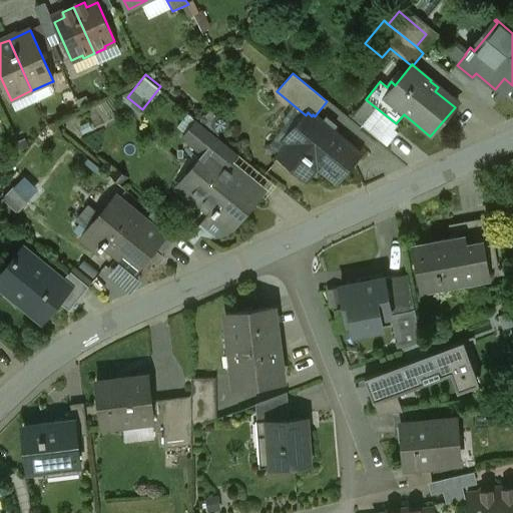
[(50,82),(32,90),(37,101),(52,94),(54,90),(50,82)]
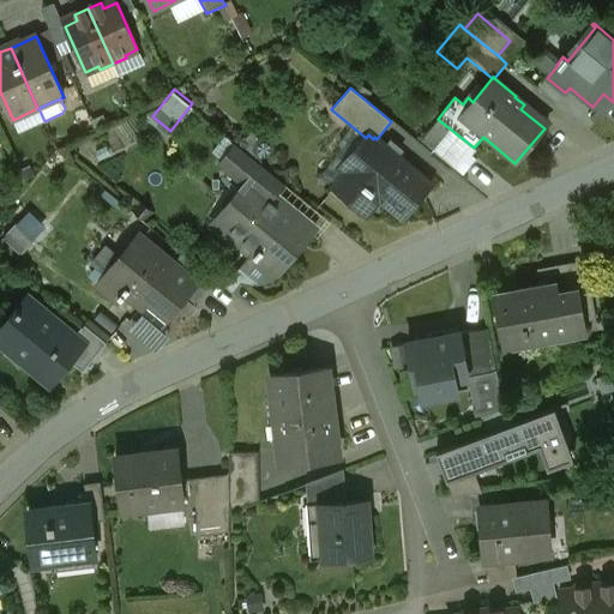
[(440,121),(423,143),(434,151),(451,130),(440,121)]
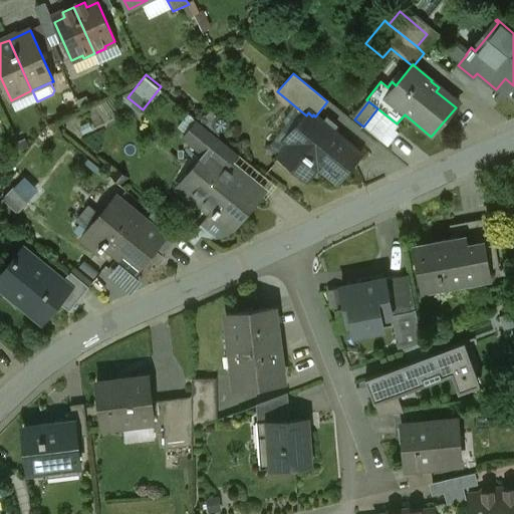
[(315,116),(313,114),(312,116),(279,156),(301,173),(303,172),(300,169),(307,160),(310,163),(312,161),(336,182),(359,154),(332,131),(333,131),(335,125),(327,118),(322,122),(315,116)]
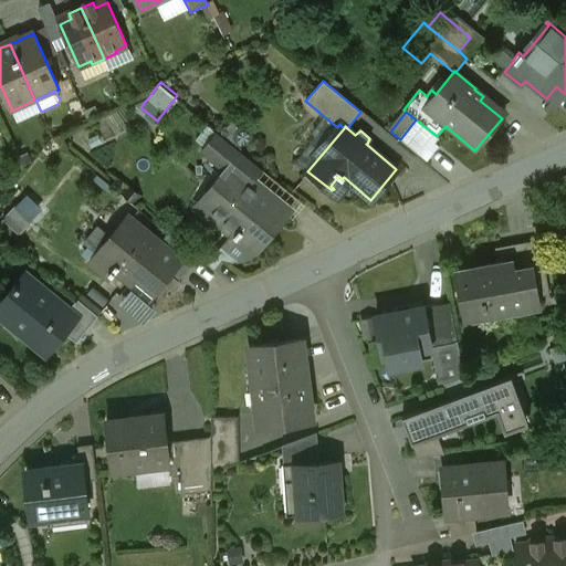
[(262,170),(217,133),(202,152),(227,170),(232,164),(253,181),(262,170)]
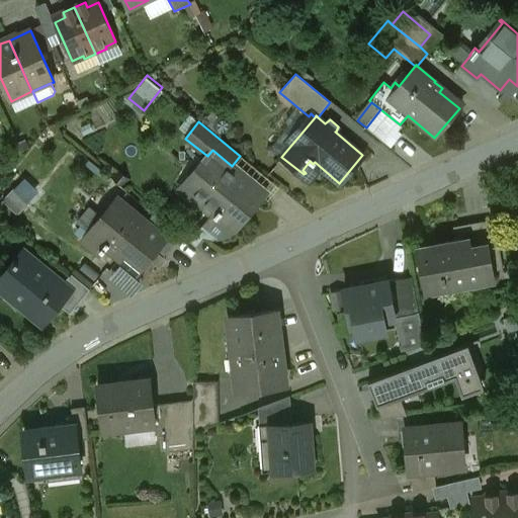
[(232,166),(212,150),(207,156),(181,189),(212,214),(217,219),(221,214),(235,227),(232,231),(233,232),(264,192),(232,166)]
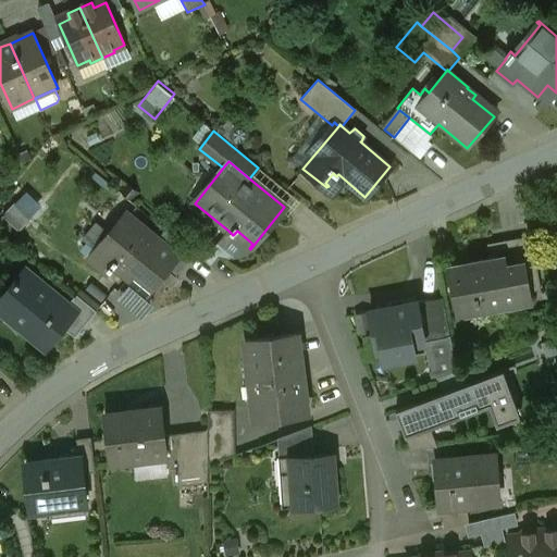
[(21,230),(44,203),(27,188),(4,214),(21,230)]
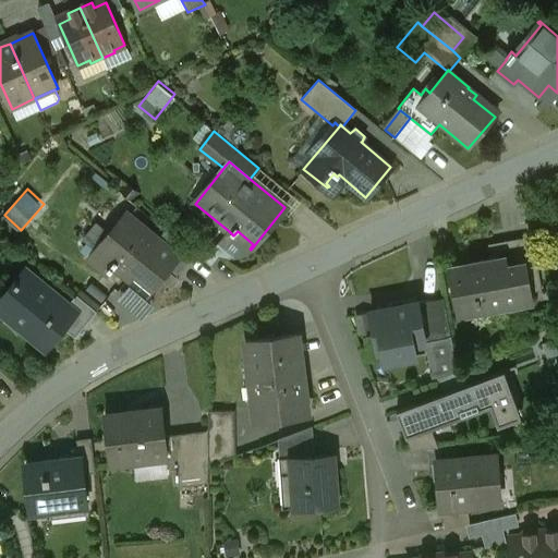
[(157,240),(129,216),(91,263),(107,276),(114,267),(147,294),(168,270),(148,254),(159,241),(157,240)]
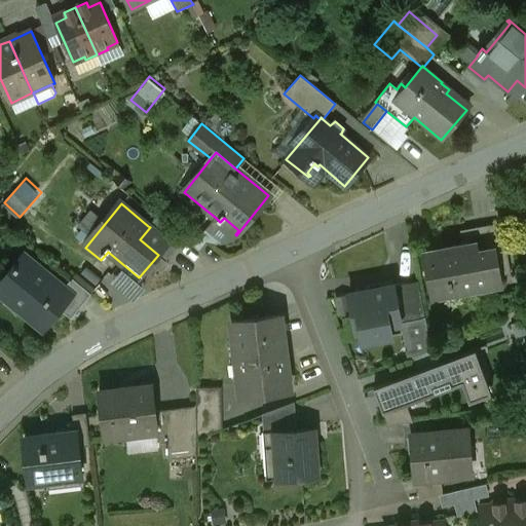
[(183,239),(156,217),(148,226),(150,227),(140,239),(158,255),(165,261),(183,239)]
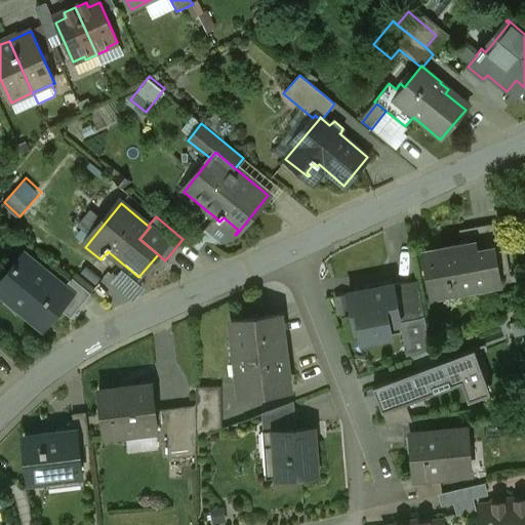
[(215,217),(200,236),(201,237),(212,241),(225,240),(236,235),(235,234),(238,230),(224,217),(219,221),(215,217)]
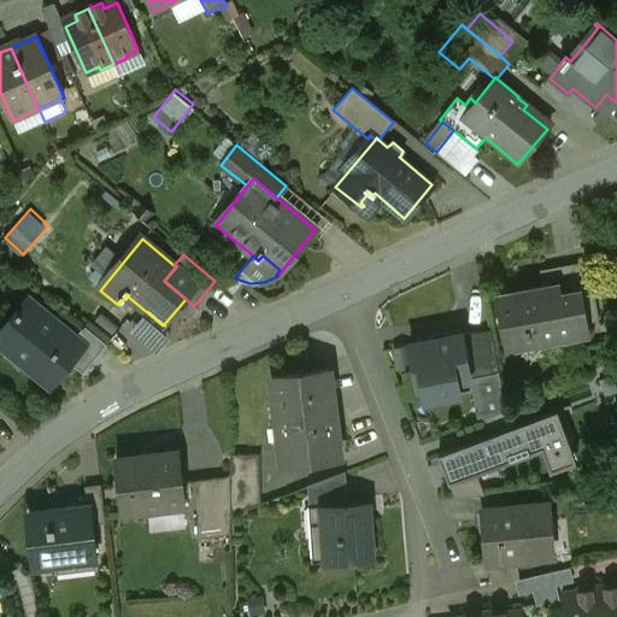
[(588,262),(558,268),(560,285),(558,286),(559,295),(580,292),(585,323),(599,321),(588,262)]
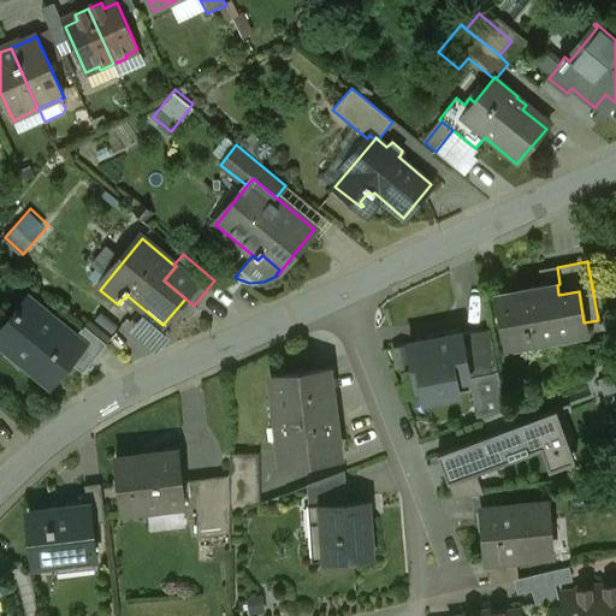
[(557,285),(498,295),(508,348),(532,343),(531,333),(584,323),(579,291),(558,295),(557,285)]
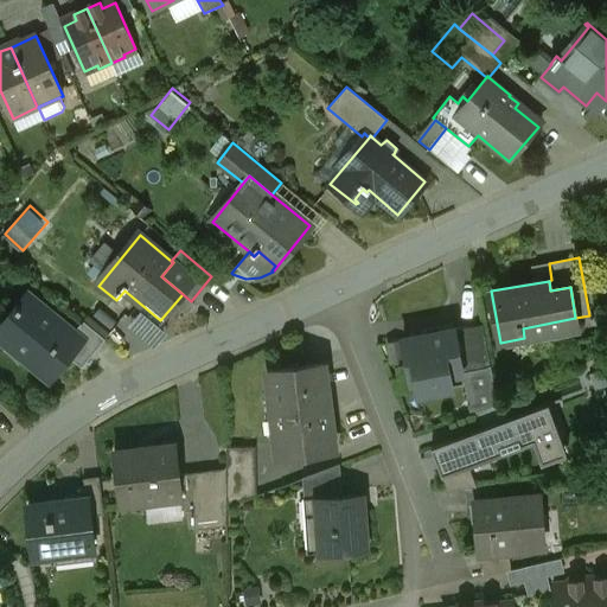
[(74,332),(29,294),(0,327),(27,350),(21,357),(49,379),(72,350),(64,343),(74,332)]
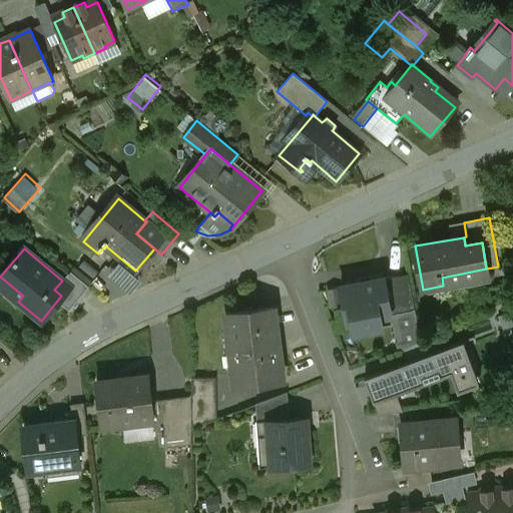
[(62,281),(54,290),(61,296),(73,306),(89,287),(70,271),(62,281)]
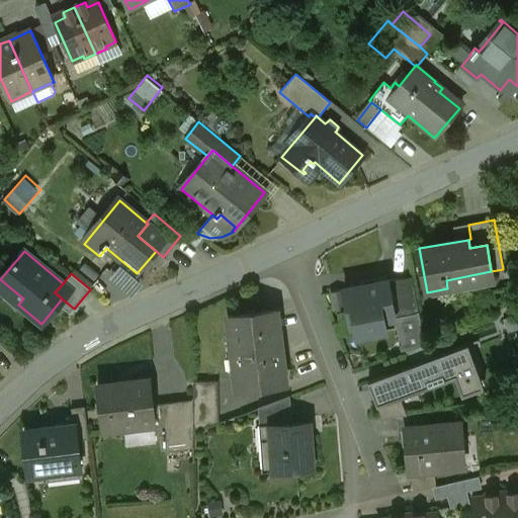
[(412,277),(387,281),(395,318),(418,313),(412,277)]
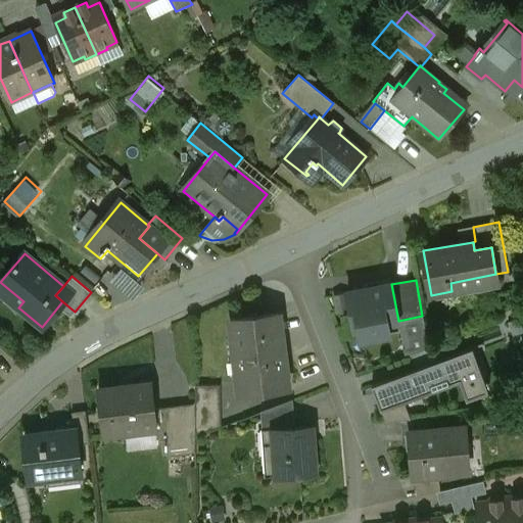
[(391,283),(346,291),(354,330),(398,322),(398,321),(391,284),(391,283)]
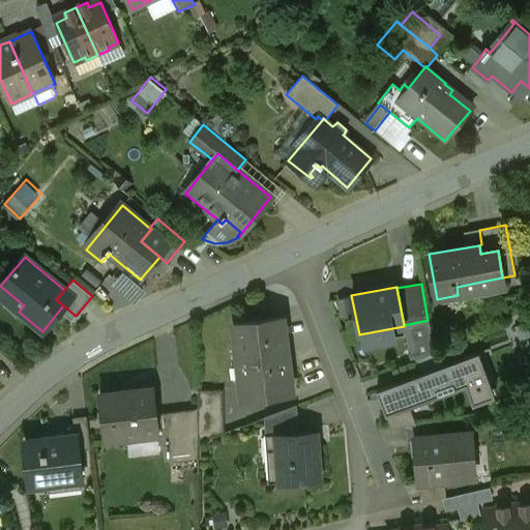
[(283,318),(233,324),(242,400),(292,393),(283,318)]
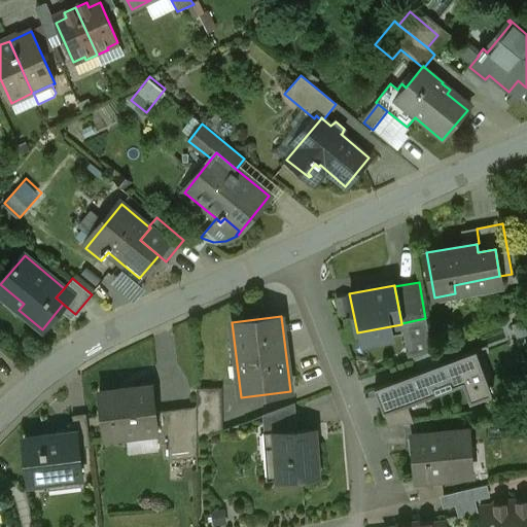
[(376,388),(386,414),(463,385),(470,402),(493,394),(477,351),(376,388)]
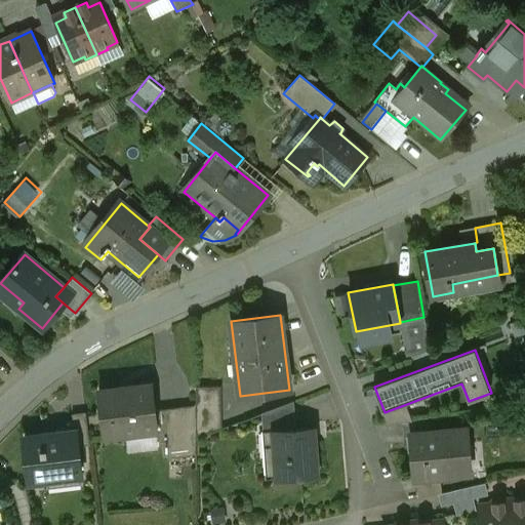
[(152,385),(99,390),(105,437),(126,434),(126,433),(156,429),(156,431),(158,431),(155,411),(155,410),(152,385)]
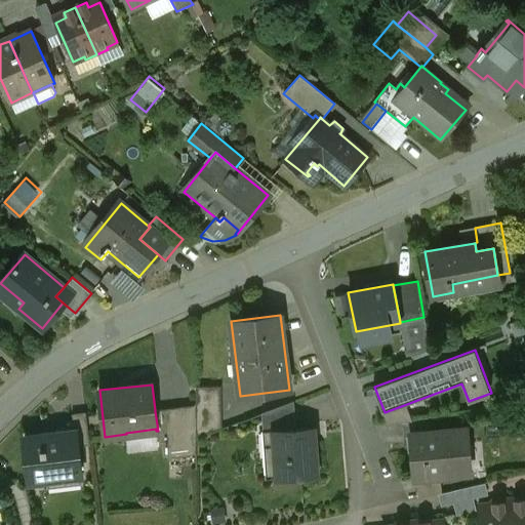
[(221,387),(196,387),(196,404),(196,437),(221,428),(221,387)]
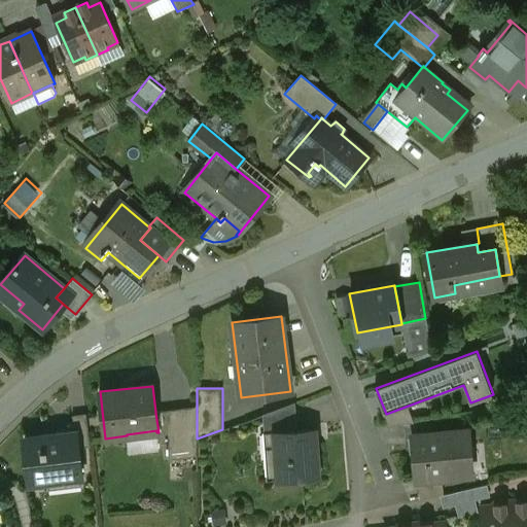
[(294,403),(262,415),(264,434),(269,433),(269,432),(296,430),(294,403)]
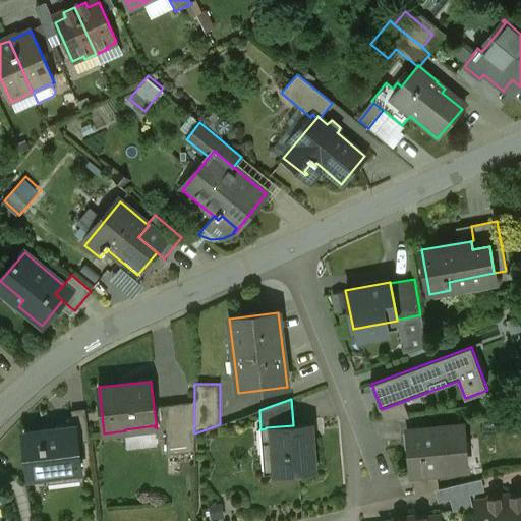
[(193,402),(154,407),(154,408),(166,406),(167,455),(168,455),(168,454),(193,451),(193,464),(194,464),(194,433),(194,401),(193,401),(193,402)]
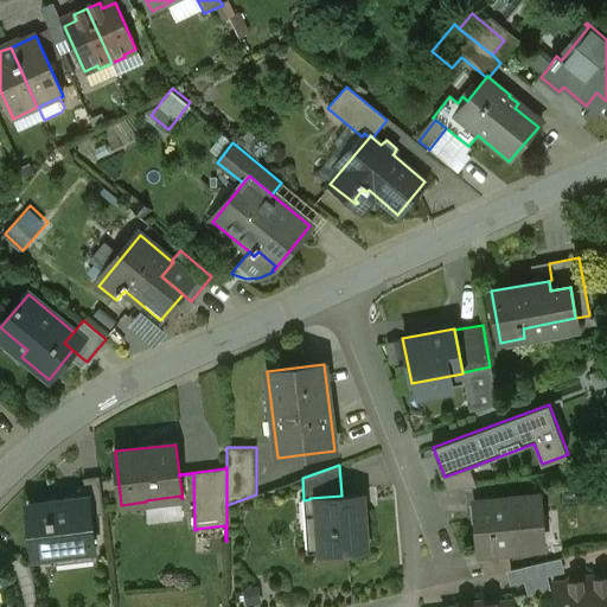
[(100,477),(83,478),(85,498),(88,498),(90,516),(104,515),(100,477)]
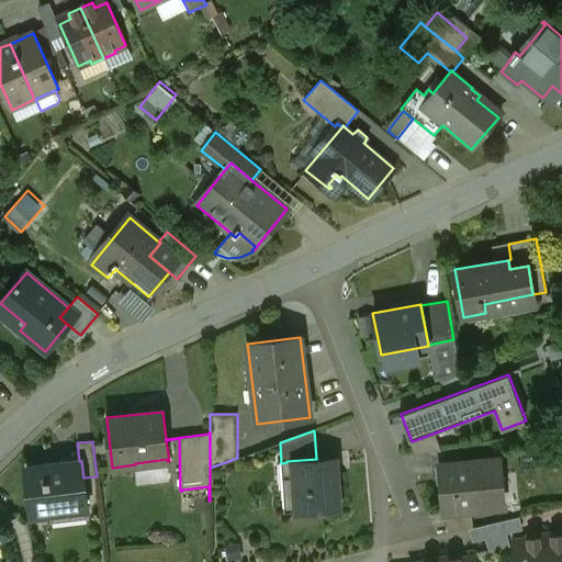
[(316,459),(287,461),(287,462),(293,461),(294,480),(295,490),(289,490),(290,513),(339,509),(335,458),(316,459)]
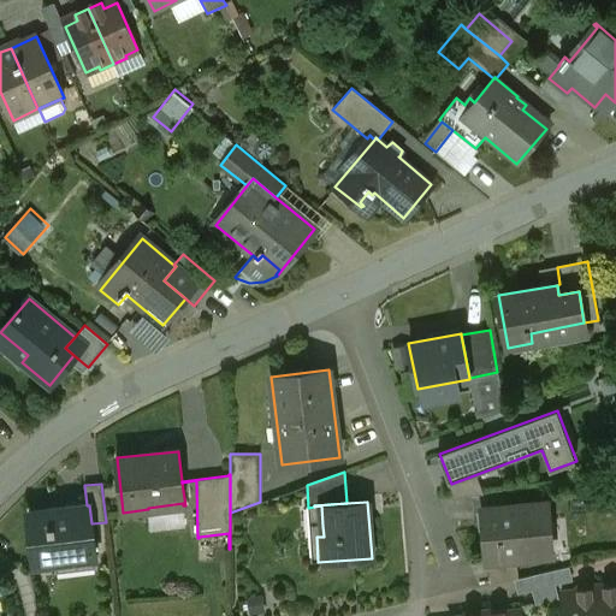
[(546,503),(484,509),(486,531),(485,531),(487,560),(489,560),(516,557),(551,554),(546,503)]
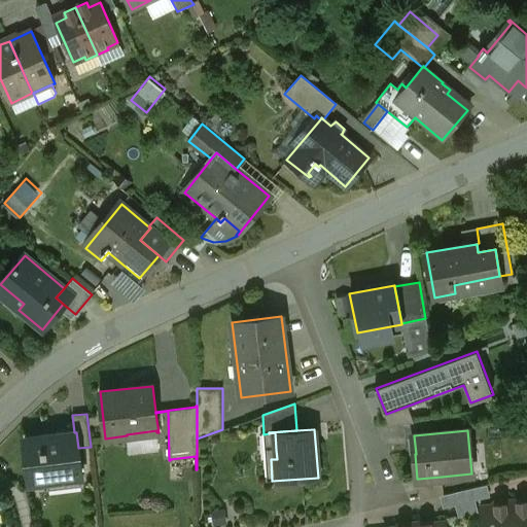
[(74,433),(43,437),(43,436),(25,438),(30,484),(48,482),(48,480),(79,476),(79,478),(81,478),(78,448),(76,432),(74,432),(74,433)]
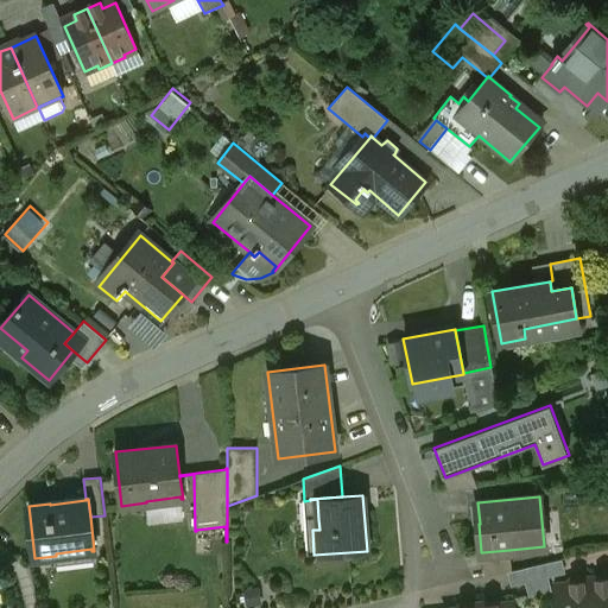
[(318,519),(308,531),(306,531),(308,549),(306,549),(306,555),(314,555),(312,530),(320,530),(318,519)]
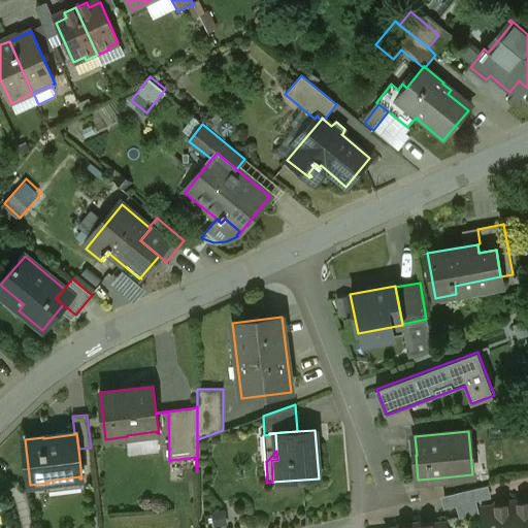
[(442,477),(419,480),(421,501),(440,497),(444,496),(442,477)]
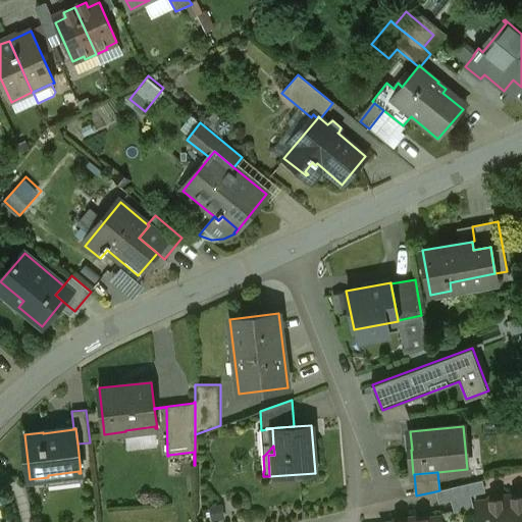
[(481,480),(461,485),(463,498),(470,496),(484,492),(481,480)]
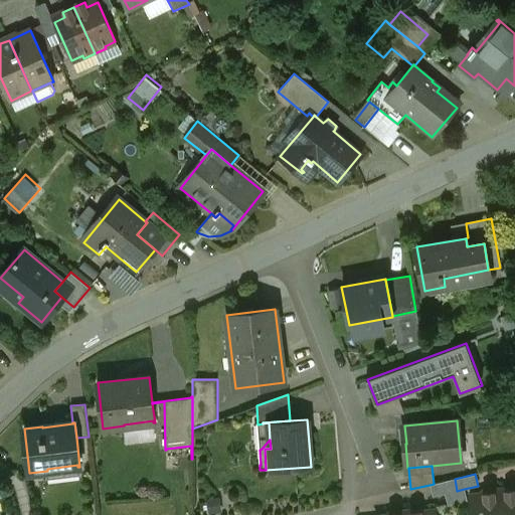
[(434,484),(430,485),(433,497),(445,494),(457,491),(455,479),(434,484)]
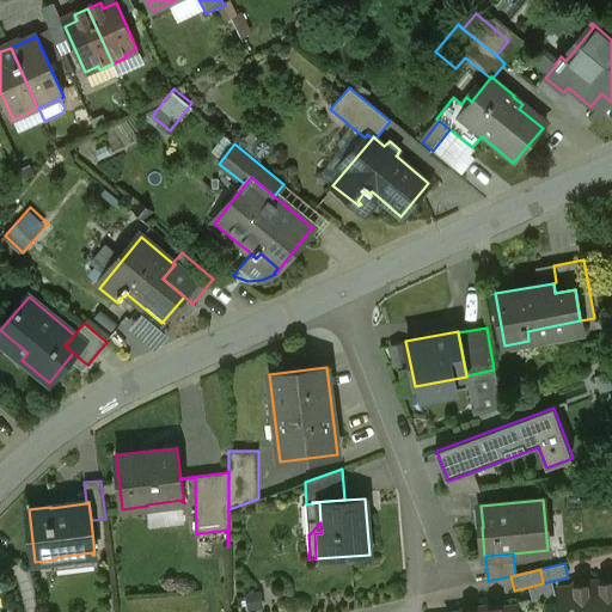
[(551,581),(543,583),(544,598),(555,595),(551,581)]
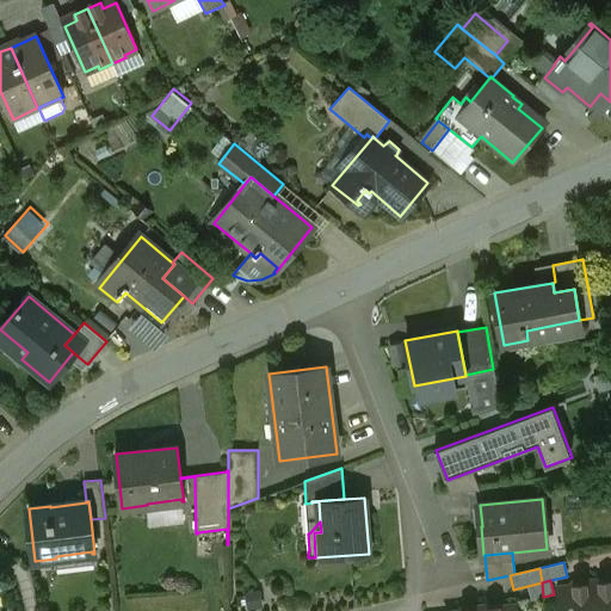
[(610,610),(610,581),(602,584),(602,580),(592,581),(594,610),(610,610)]
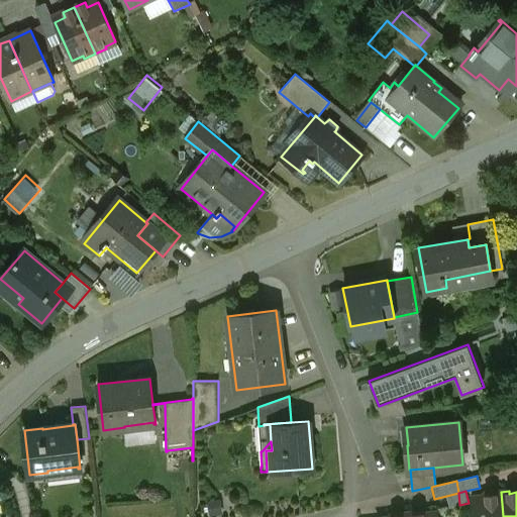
[(493,495),(472,498),(474,516),(503,516),(501,492),(493,492),(493,495)]
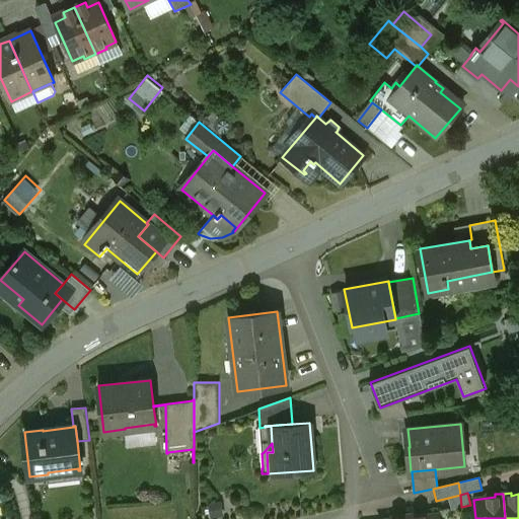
[(460,495),(448,498),(451,509),(461,507),(460,495)]
